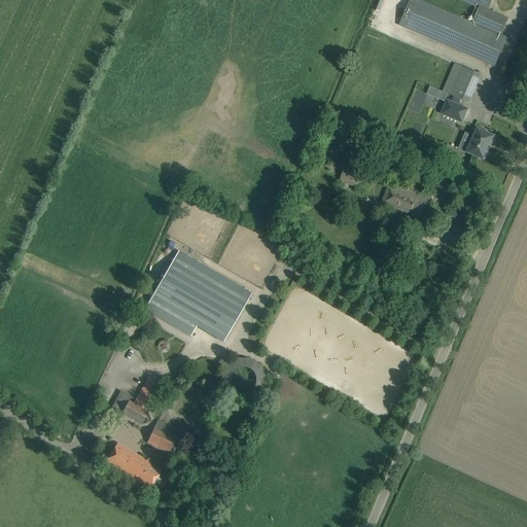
[(506,38),(500,36),(507,21),(487,11),(478,7),(471,24),(418,0),(411,0),(400,26),(494,67),(506,38)]
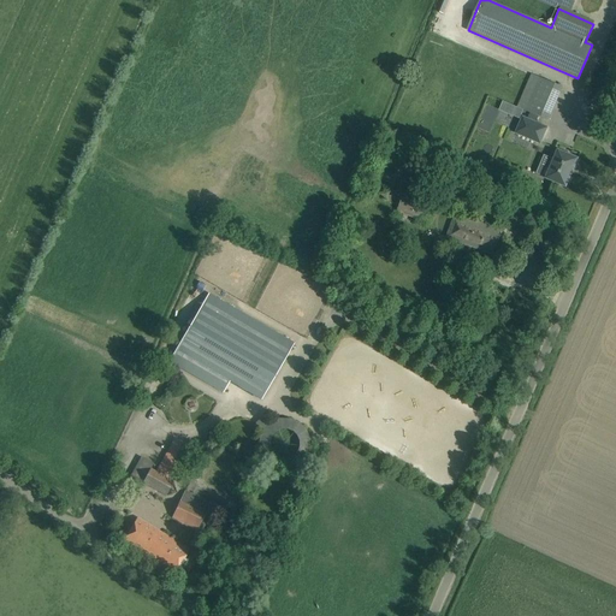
[(539,0),(558,9),(569,13),(574,0),(539,0)]
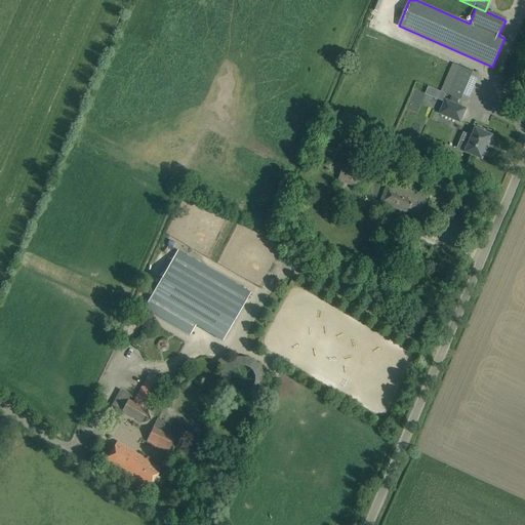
[(460,67),(448,94),(467,103),(479,75),(460,67)]
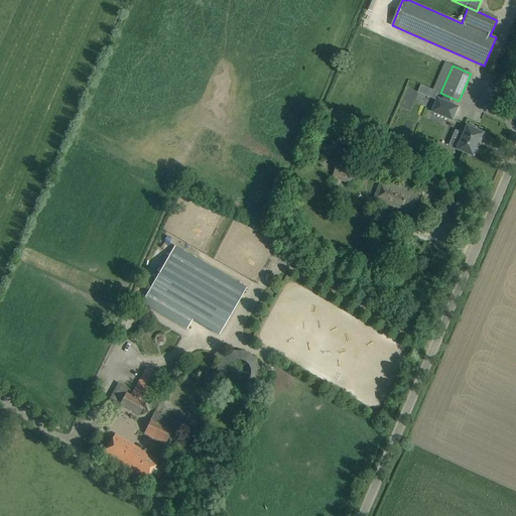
[(430,90),(427,97),(435,101),(439,94),(430,90)]
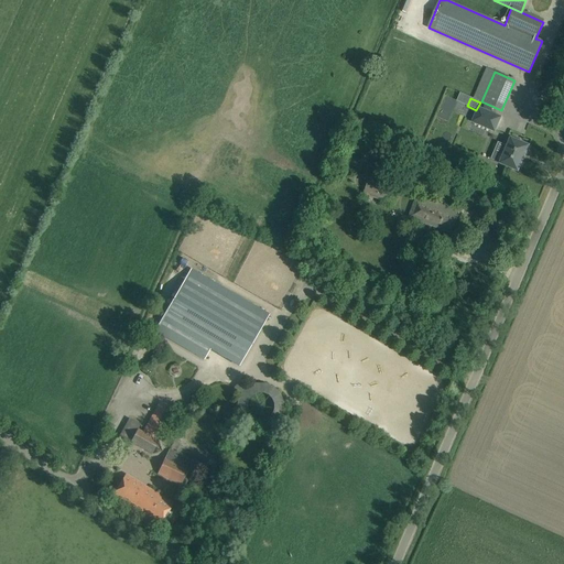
[(478,108),(473,122),(495,131),(496,128),(501,118),(478,108)]
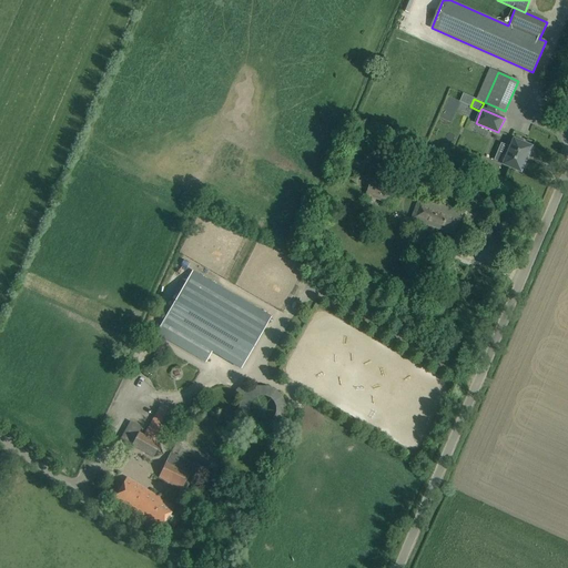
[(498,132),(495,142),(520,153),(515,166),(529,173),(536,155),(526,151),(529,144),(530,144),(534,137),(519,130),(517,137),(499,129),(498,132)]
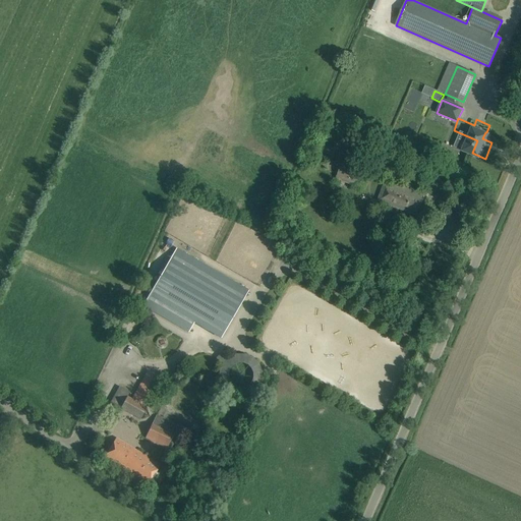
[(343,162),(336,178),(361,189),(368,173),(343,162)]
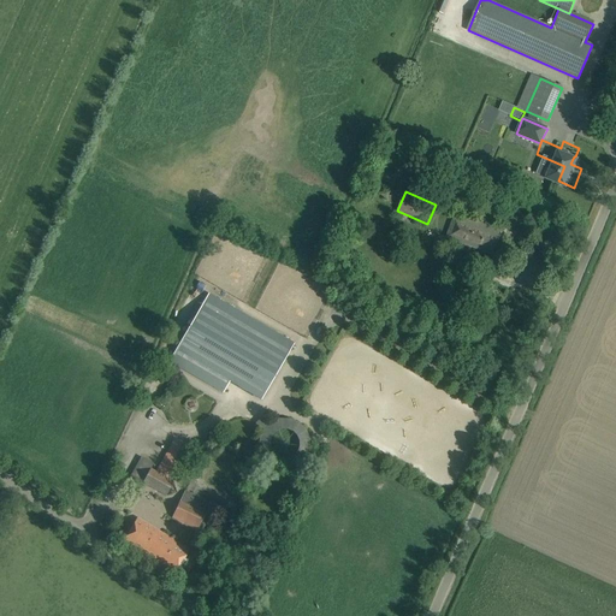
[(468,243),(468,246),(492,255),(502,232),(462,215),(452,236),(468,243)]
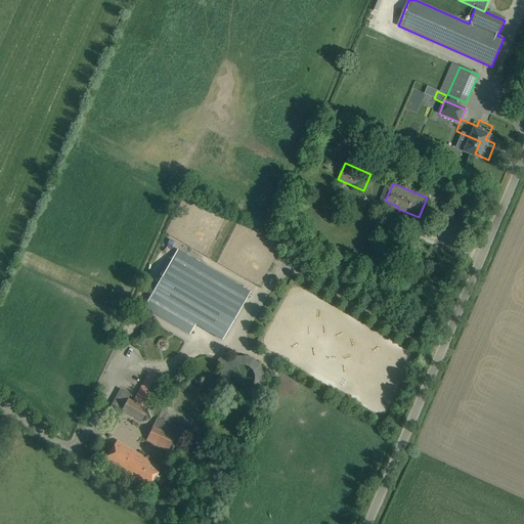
[(397,217),(393,229),(406,234),(410,222),(397,217)]
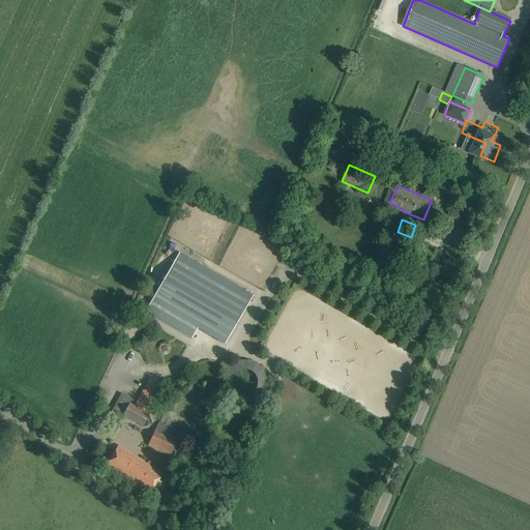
[(198,328),(225,345),(254,296),(179,254),(145,312),(192,339),(198,328)]
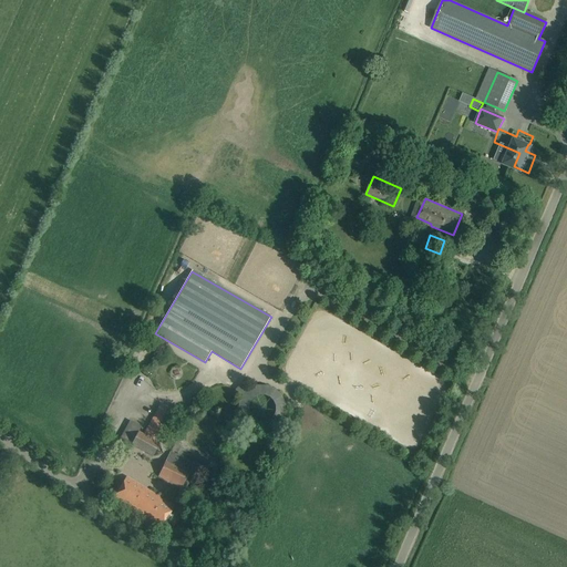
[(131,445),(152,457),(176,413),(161,404),(144,435),(138,433),(131,445)]
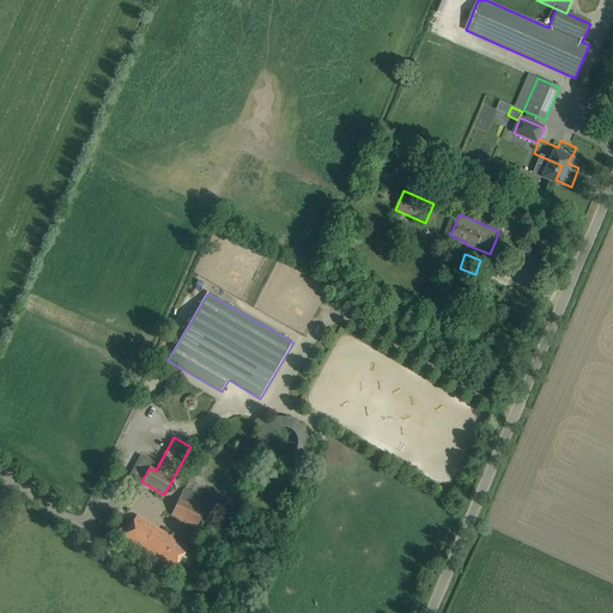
[(184,487),(171,515),(195,527),(208,501),(184,487)]
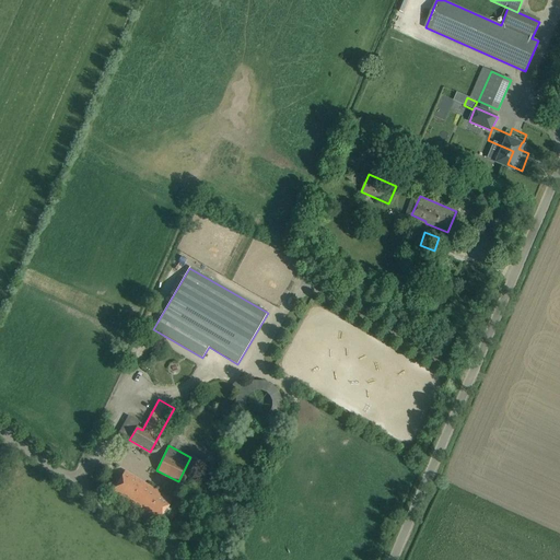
[(172,501),(124,471),(112,491),(160,521),(172,501)]
